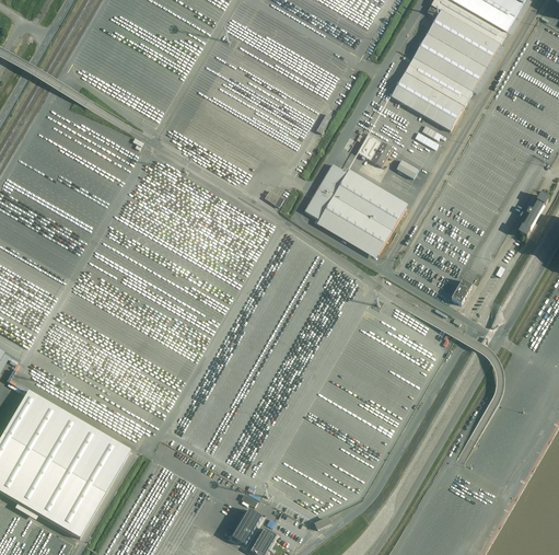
[(359,46),(382,0),(354,0),(360,11),(354,10),(353,25),(349,22),(348,31),(345,36),(351,36),(351,42),(359,46)]
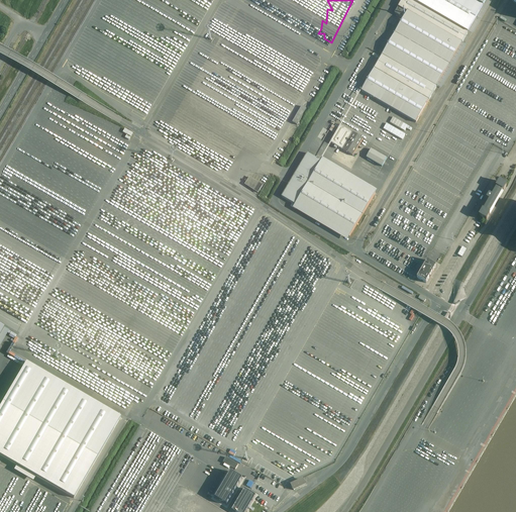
[(359,88),(414,120),(436,83),(461,40),(485,0),(398,0),(393,10),(403,15),(359,88)]
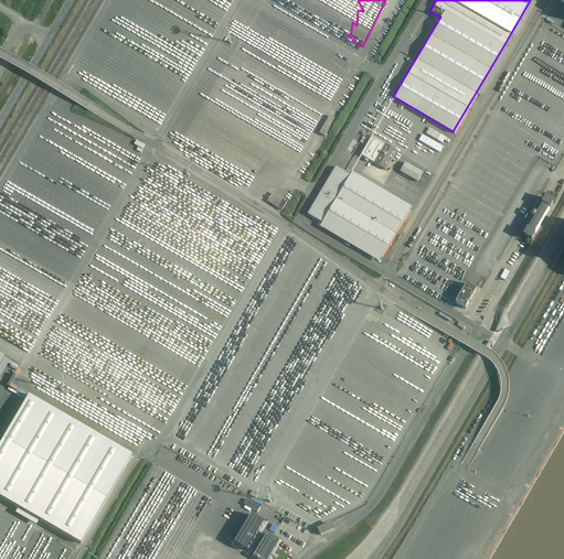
[(100,83),(100,67),(97,67),(97,68),(91,68),(91,83),(100,83)]
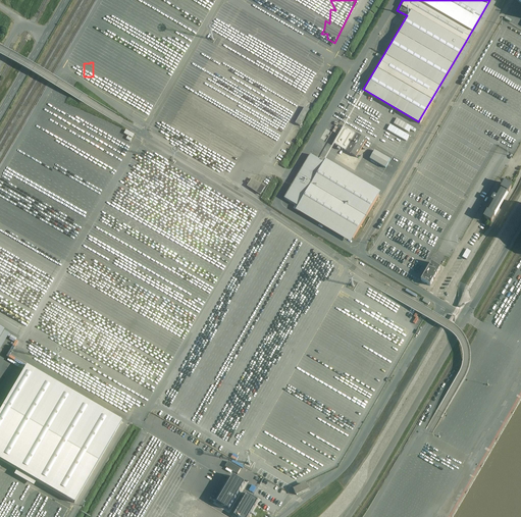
[(276,138),(300,94),(288,87),(289,83),(287,87),(279,83),(277,88),(277,87),(274,87),(269,92),(272,94),(267,96),(268,98),(266,98),(268,100),(268,104),(267,107),(265,106),(263,109),(260,125),(260,127),(261,128),(262,131),(263,128),(266,135),(265,135),(270,136),(271,140),(276,138)]
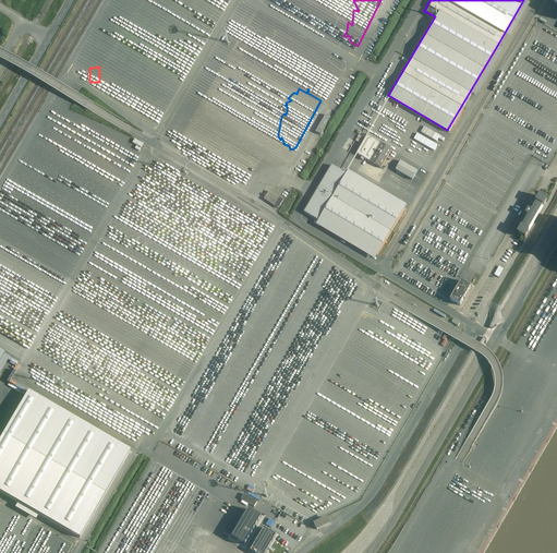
[(325,109),(316,128),(322,130),(330,112),(325,109)]
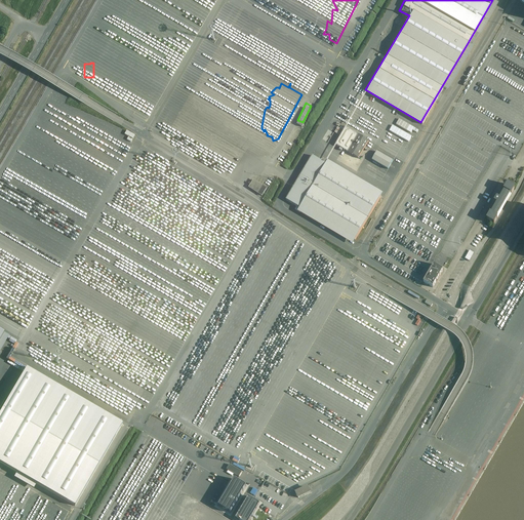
[(404,118),(401,123),(414,129),(417,124),(404,118)]
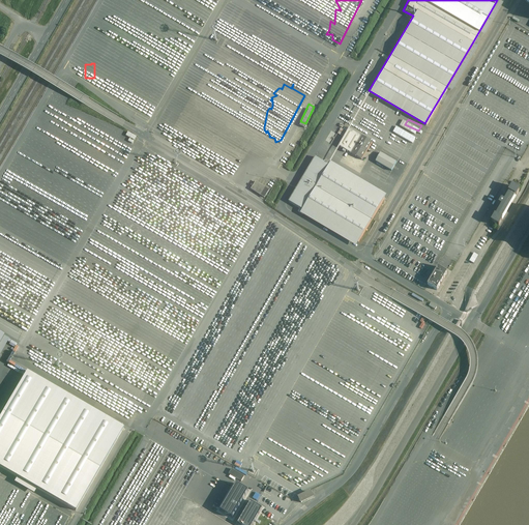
[(360,154),(370,138),(348,124),(338,141),(360,154)]
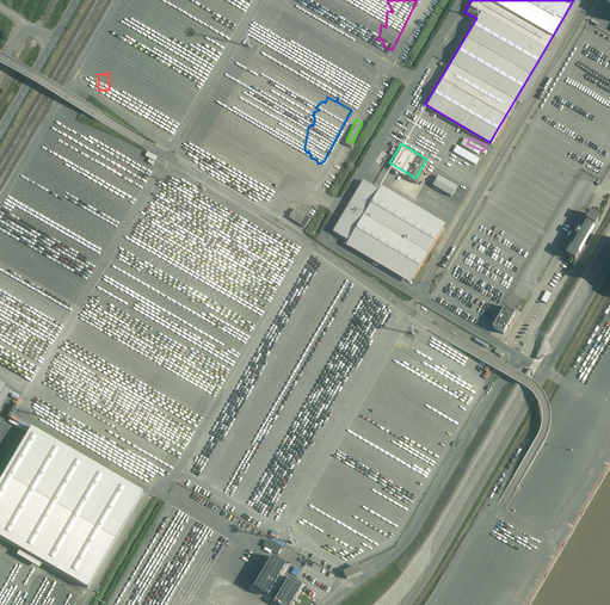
[(145,150),(154,155),(156,152),(147,146),(145,150)]
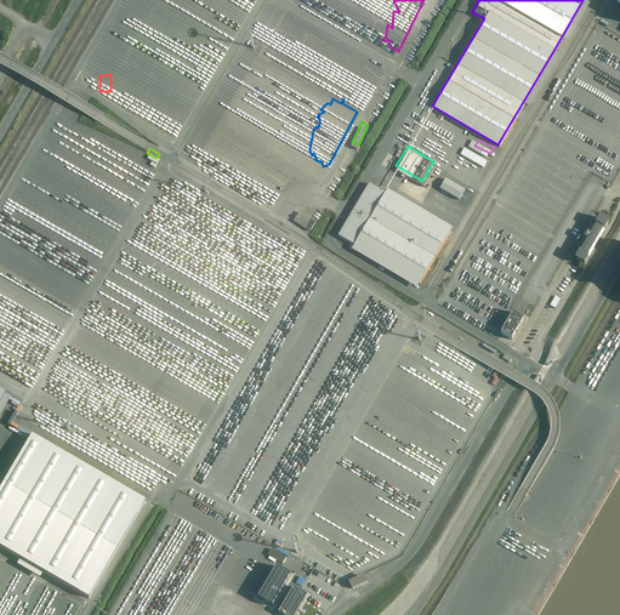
[(442,183),(460,193),(465,184),(448,174),(442,183)]
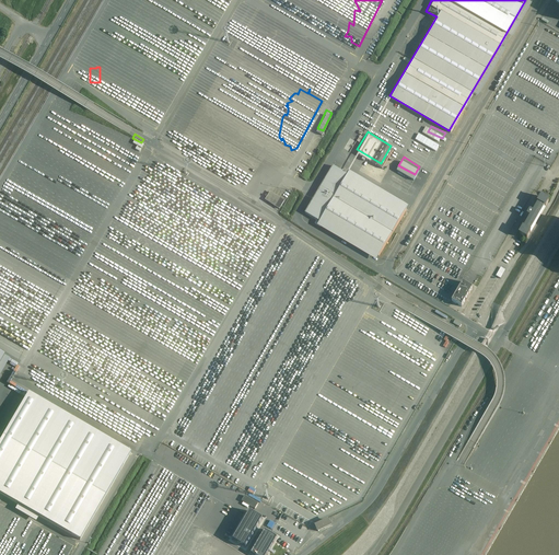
[(321,220),(380,255),(411,203),(352,168),(350,171),(335,162),(307,208),(323,218),(321,220)]
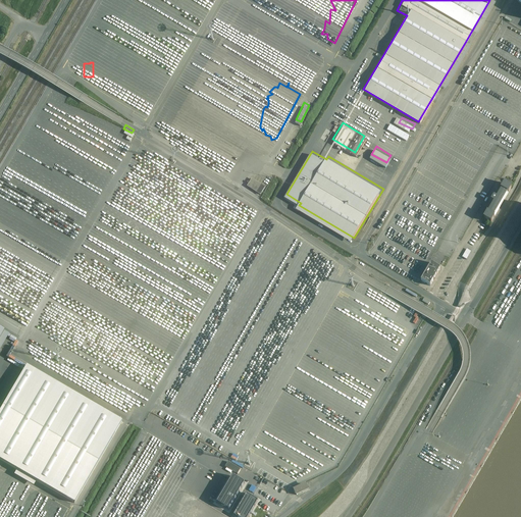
[(248,182),(261,190),(265,183),(252,174),(248,182)]
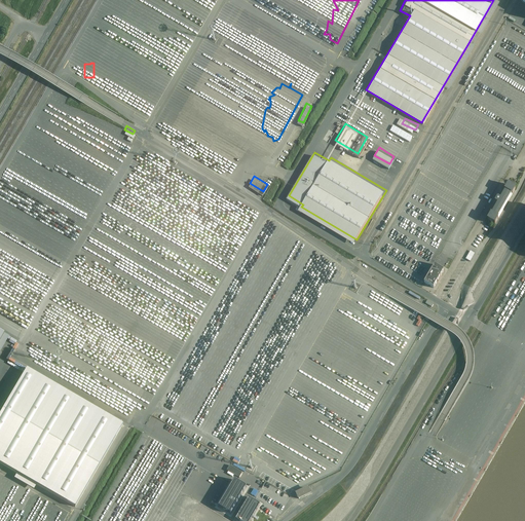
[(495,220),(516,183),(509,179),(500,194),(497,193),(495,197),(497,198),(488,216),(495,220)]
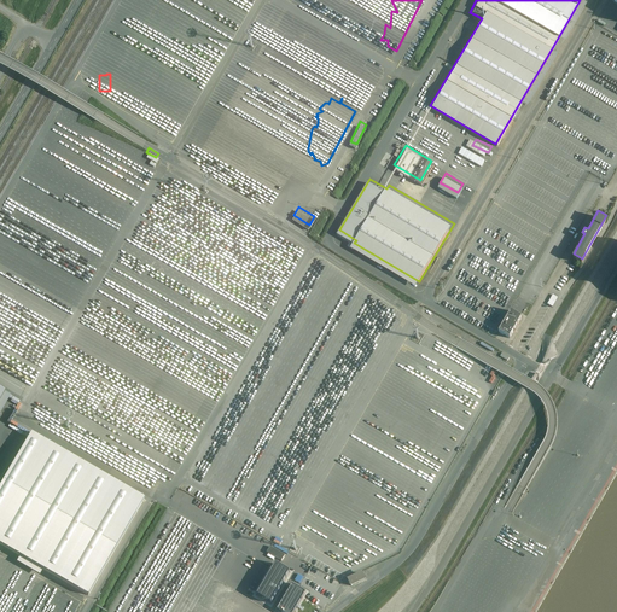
[(116,266),(116,280),(127,280),(133,280),(133,279),(133,275),(128,275),(128,269),(132,269),(132,266),(116,266)]
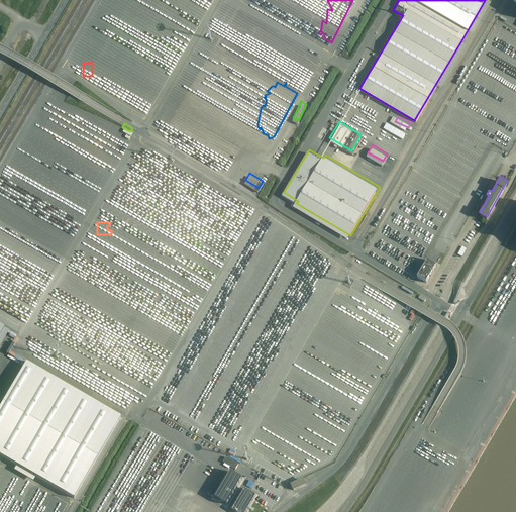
[(461,251),(467,243),(462,241),(457,248),(461,251)]
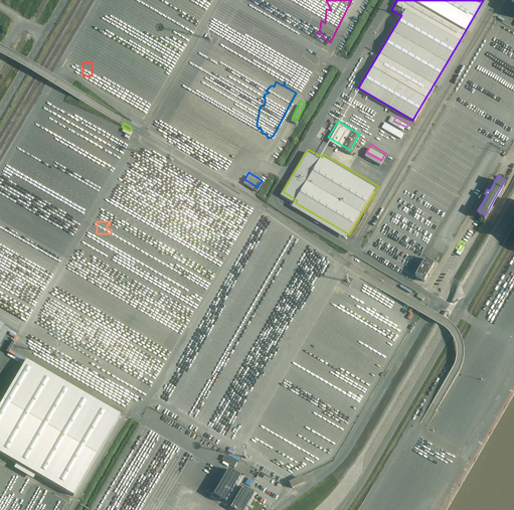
[(424,277),(434,260),(424,255),(415,272),(424,277)]
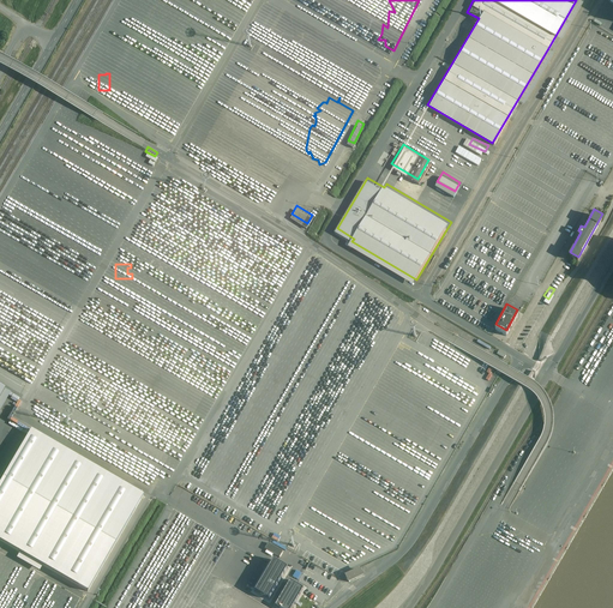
[(139,489),(26,423),(0,468),(0,537),(84,585),(139,489)]
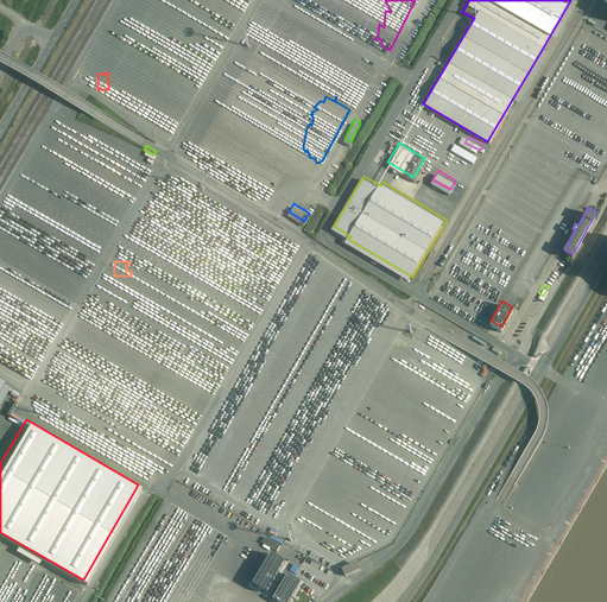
[(280,542),(265,533),(263,538),(277,547),(280,542)]
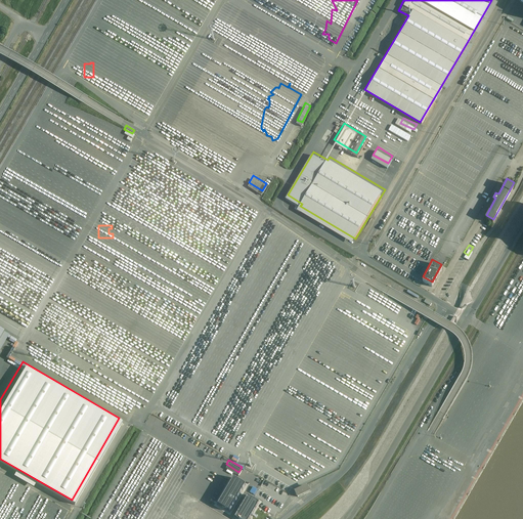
[(248,480),(233,472),(216,501),(230,509),(248,480)]
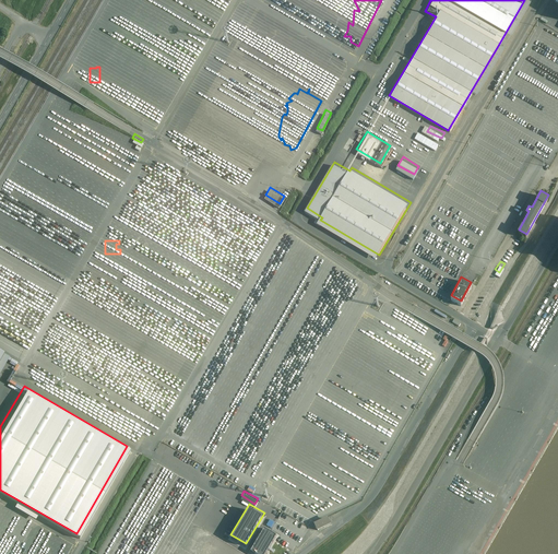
[(329,515),(315,521),(318,527),(331,521),(329,515)]
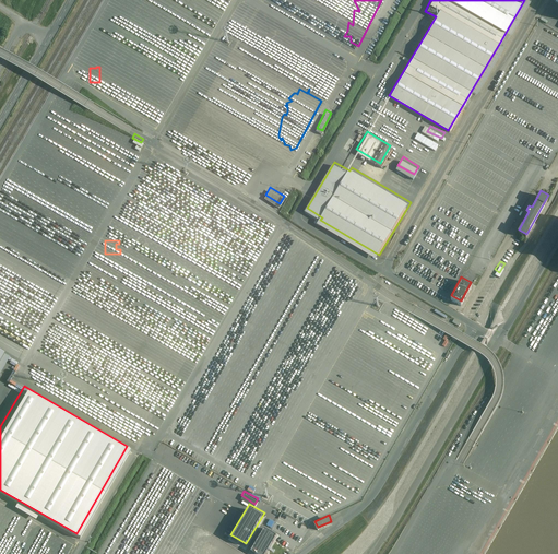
[(264,527),(251,550),(258,553),(263,553),(275,533),(264,527)]
